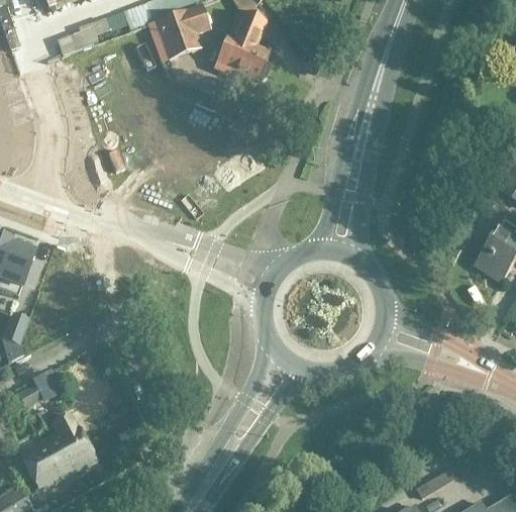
[(0,0),(0,16),(10,48),(20,44),(6,3),(5,0),(0,0)]
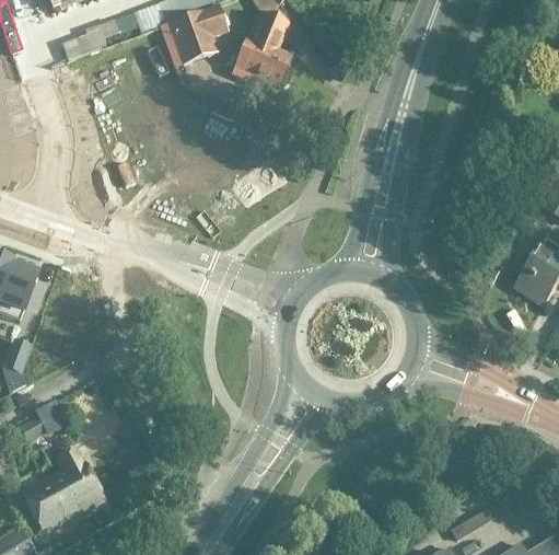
[(221,7),(174,23),(188,65),(221,53),(216,36),(230,32),(221,7)]
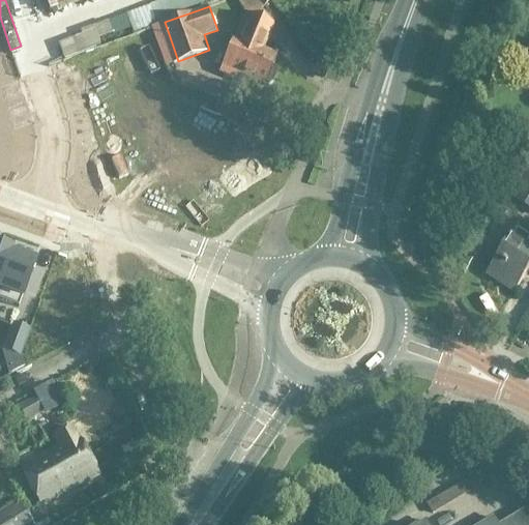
[(240,36),(229,65),(265,80),(265,79),(268,81),(272,79),(276,67),(275,64),(272,62),(276,51),(261,45),(271,20),(251,11),(240,36)]
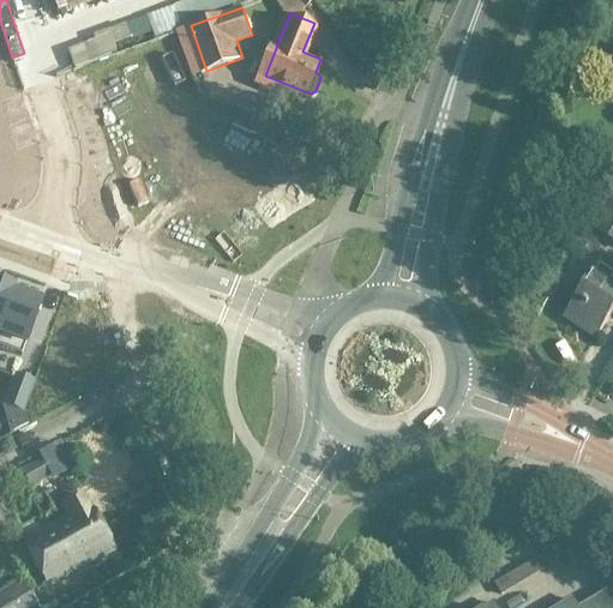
[(612,192),(593,224),(612,236),(612,192)]
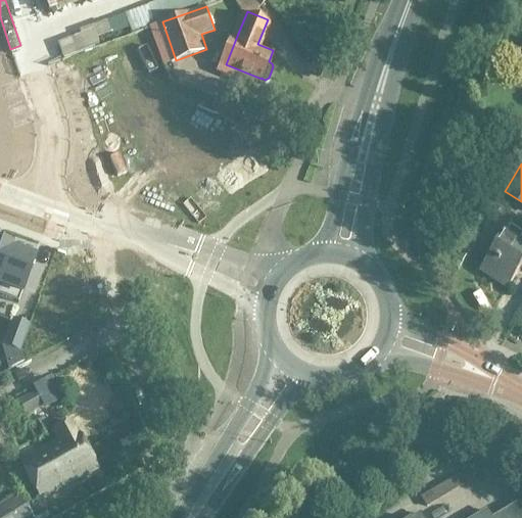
[(521,239),(520,238),(521,235),(521,228),(512,222),(481,268),(507,284),(521,262),(521,239)]
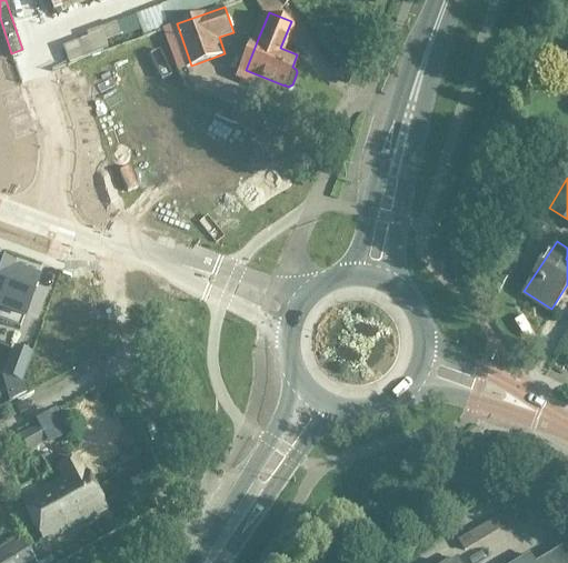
[(0,261),(0,302),(13,267),(0,261)]
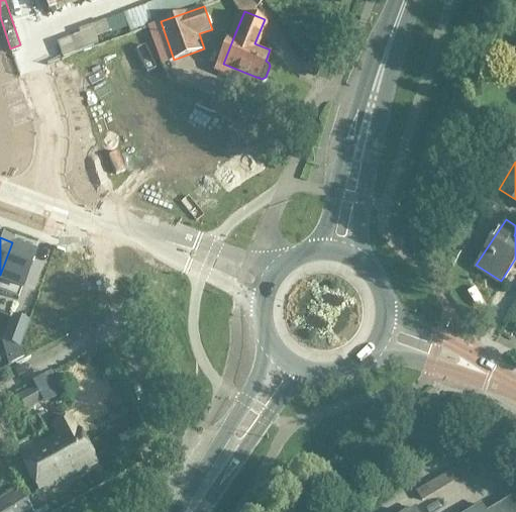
[(0,289),(18,296),(34,251),(24,247),(25,245),(15,241),(14,243),(12,242),(0,275),(0,289)]
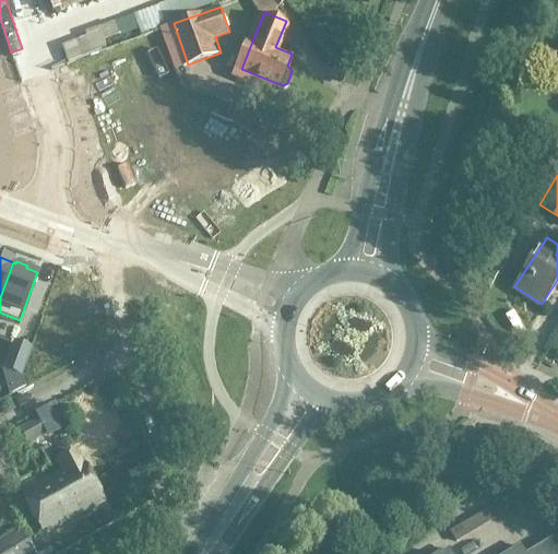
[(15,339),(6,365),(20,370),(30,344),(15,339)]
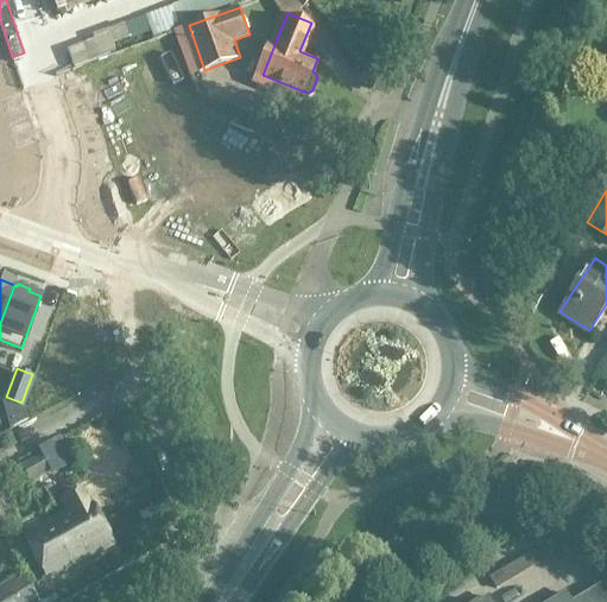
[(42,449),(21,461),(31,479),(52,468),(42,449)]
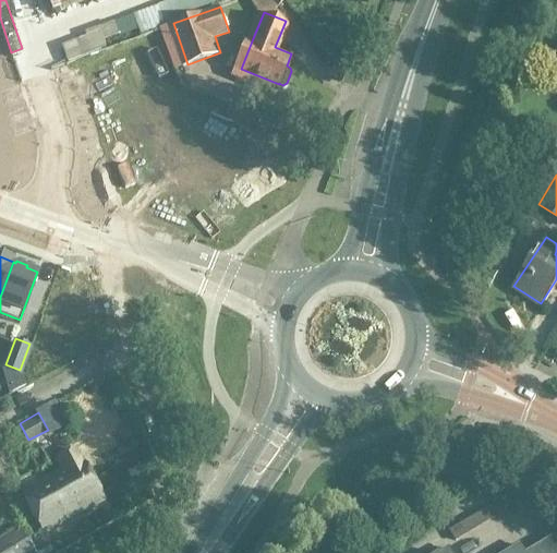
[(76,445),(57,456),(62,465),(22,487),(44,528),(104,496),(76,445)]
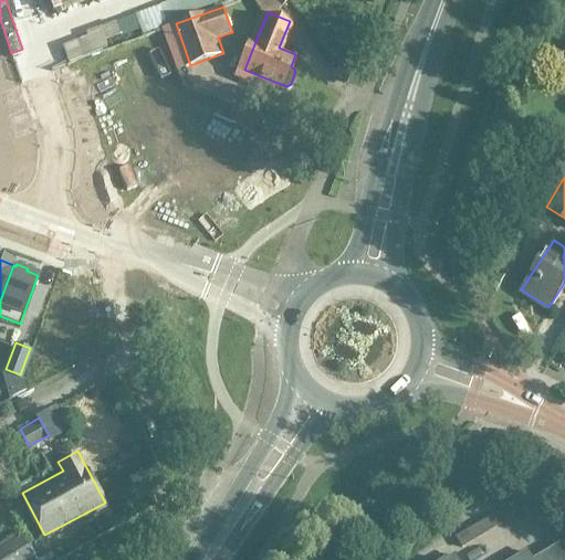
[(458,531),(497,506),(489,496),(451,521),(458,531)]
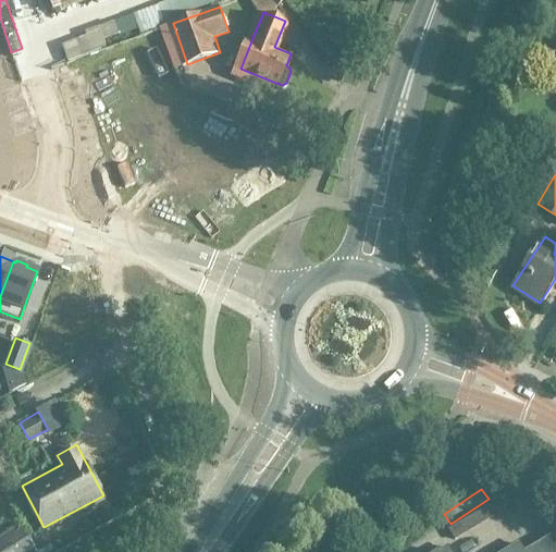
[(555,528),(524,548),(519,539),(495,551),(454,551),(449,542),(432,551),(555,551),(555,528)]
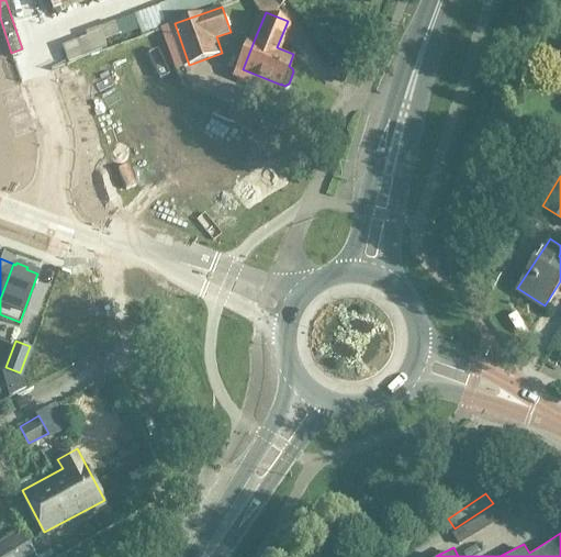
[(37,556),(29,537),(0,553),(0,556),(37,556)]
